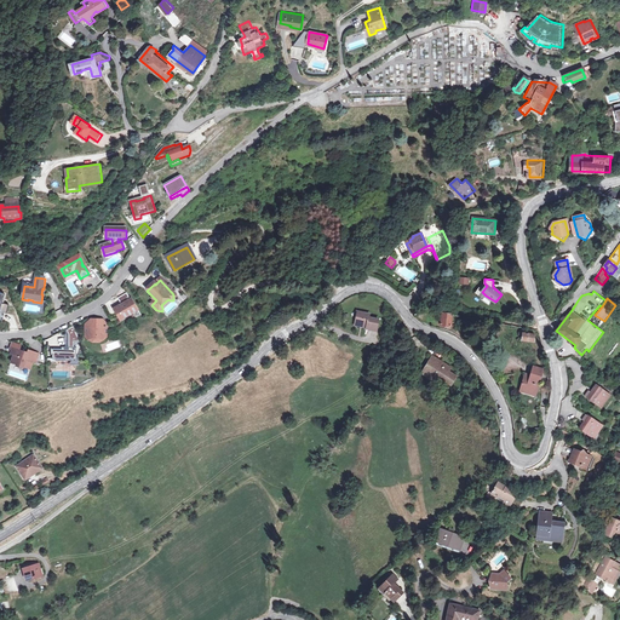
[(115,315),(119,314),(122,320),(126,317),(136,313),(139,311),(133,302),(130,303),(128,302),(127,299),(122,302),(124,304),(113,310),(115,315)]
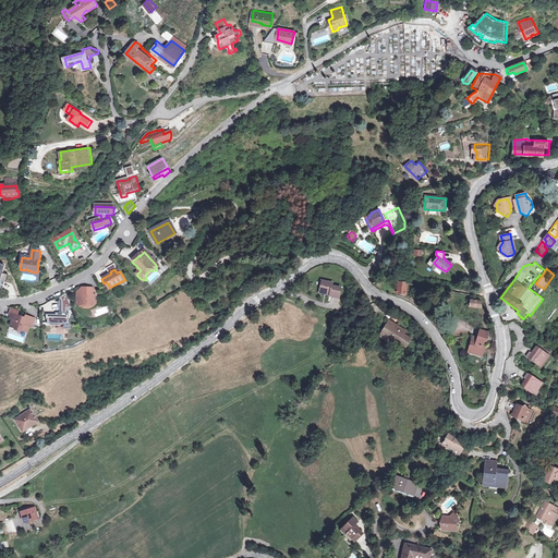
[(405,293),(405,289),(407,283),(398,282),(396,292),(405,293)]
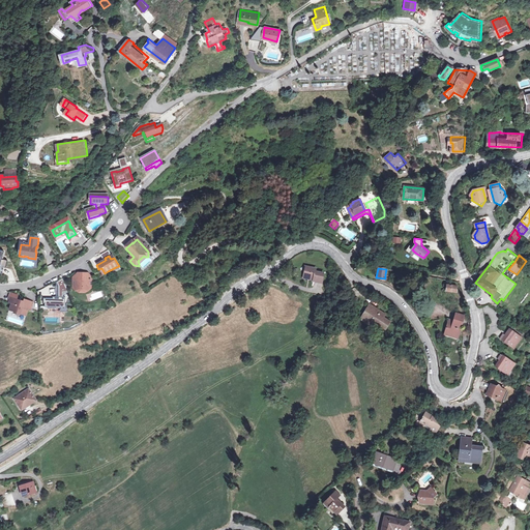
[(321,282),(323,271),(314,269),(313,273),(303,270),(301,280),(311,282),(311,280),(321,282)]
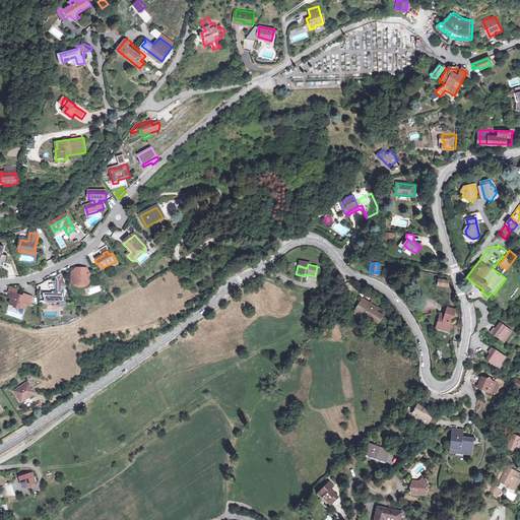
[(76,267),(72,271),(71,282),(74,285),(78,288),(84,288),(88,286),(92,281),(92,273),(87,267),(81,267),(76,267)]
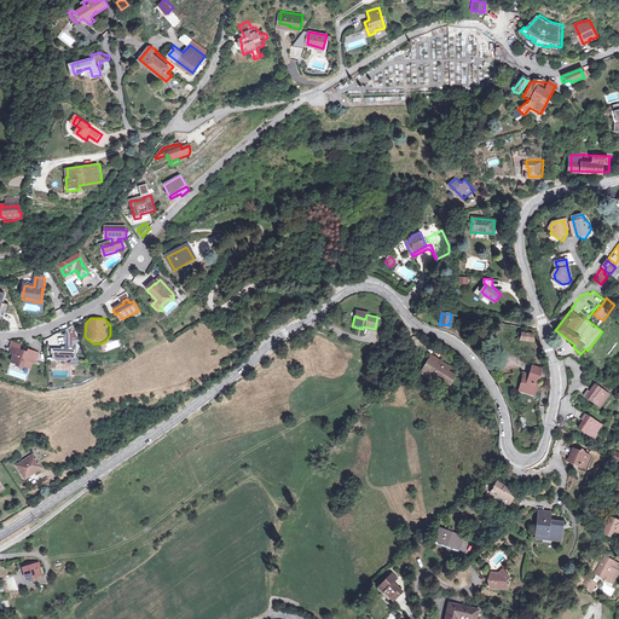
[(79,341),(73,327),(65,329),(68,335),(67,348),(61,348),(59,351),(50,351),(50,360),(64,359),(64,363),(71,363),(79,362),(80,353),(76,354),(75,347),(75,342),(79,341)]
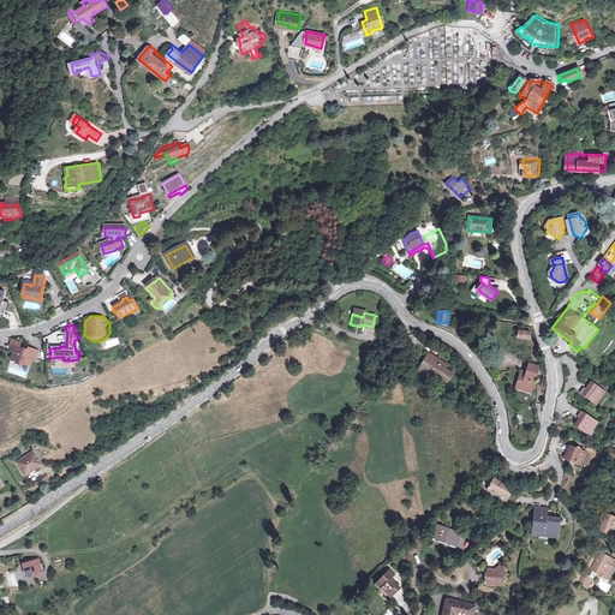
[(13,354),(11,362),(17,364),(16,365),(23,368),(23,366),(30,369),(33,362),(35,362),(39,354),(29,351),(28,353),(13,348),(11,353),(13,354)]
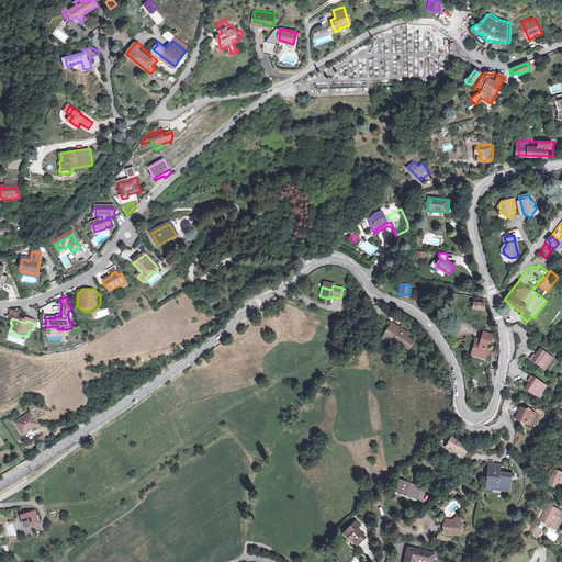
[(393,345),(395,340),(401,345),(402,344),(406,346),(409,340),(404,338),(407,333),(394,325),(391,329),(388,327),(384,334),(386,335),(384,340),(393,345)]
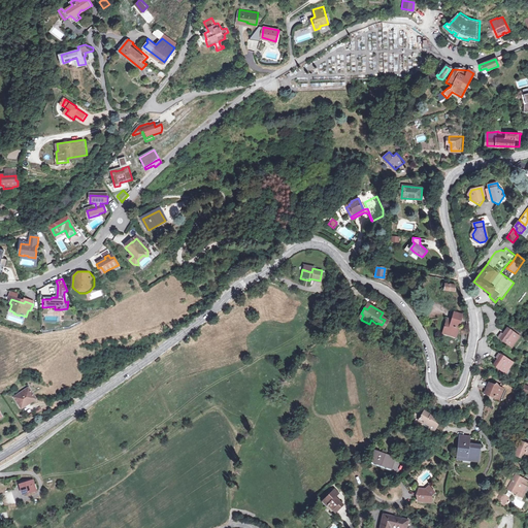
[(455,321),(461,323),(464,315),(458,312),(455,321)]
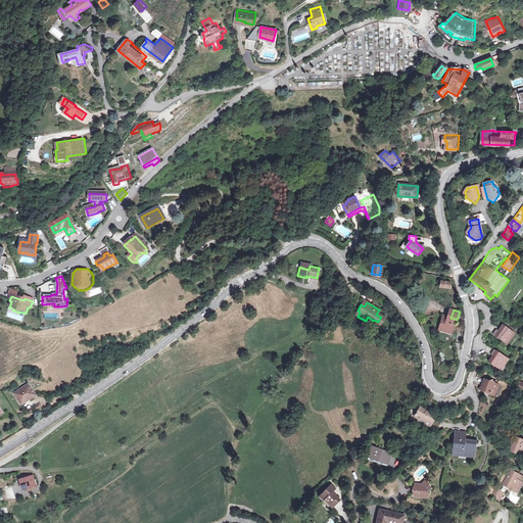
[(457,320),(450,318),(450,319),(443,317),(440,329),(453,333),(457,320)]
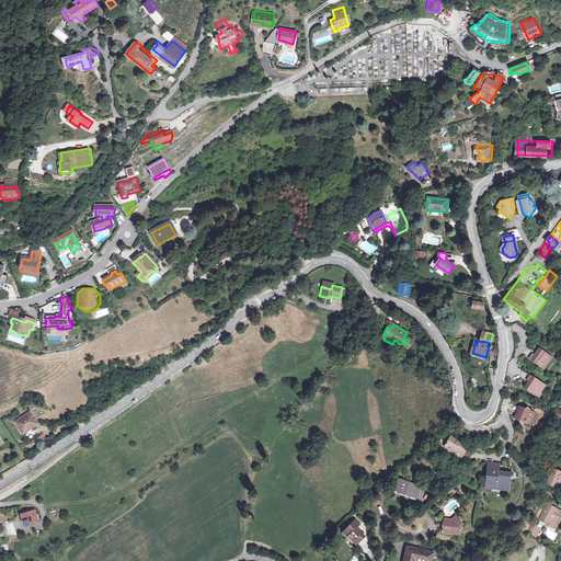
[(550,356),(539,348),(535,355),(531,359),(544,369),(549,363),(547,361),(550,356)]
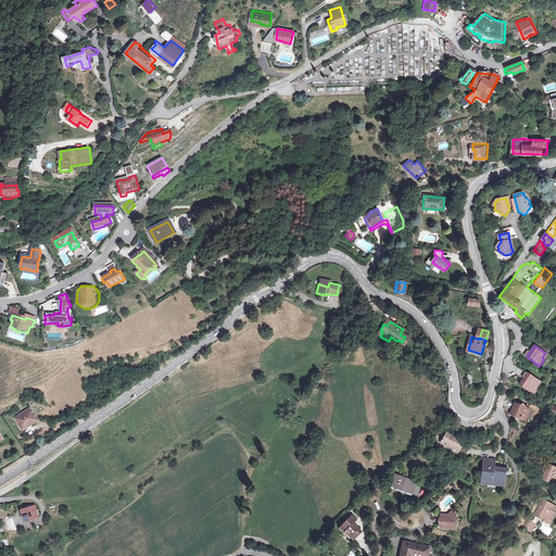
[(535,389),(540,382),(528,374),(525,378),(520,384),(530,392),(533,388),(535,389)]
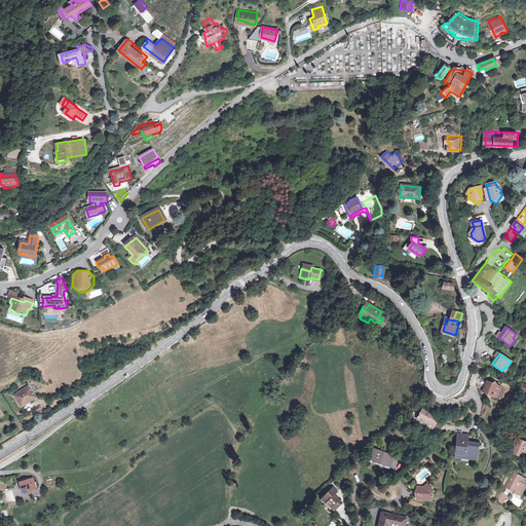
[(488,383),(484,393),(499,399),(503,390),(498,387),(498,385),(493,385),(488,383)]
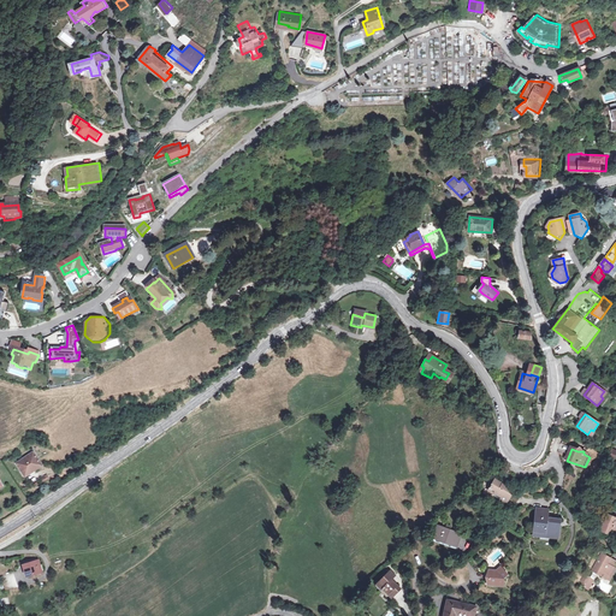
[(41,466),(34,454),(16,463),(24,477),(41,466)]
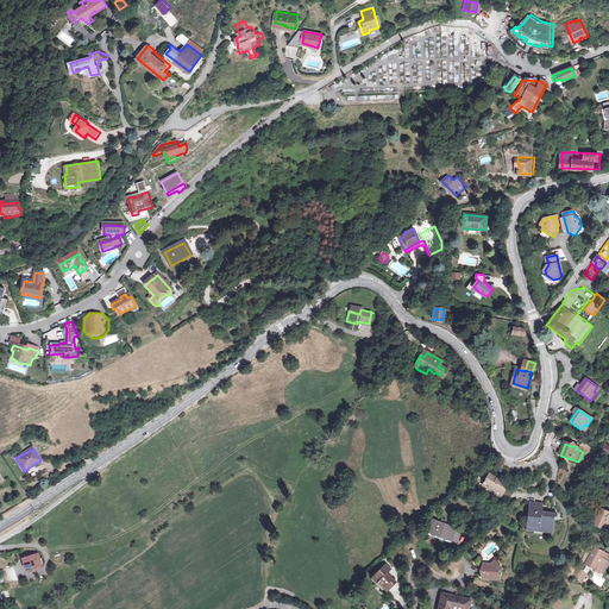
[(490,473),(483,483),(489,487),(488,489),(498,497),(507,484),(490,473)]
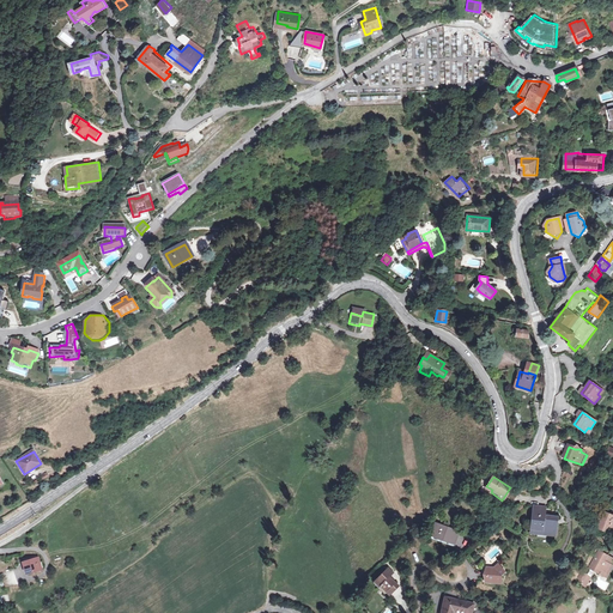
[(546,527),(545,532),(559,533),(560,514),(547,513),(548,503),(536,503),(534,526),(546,527)]
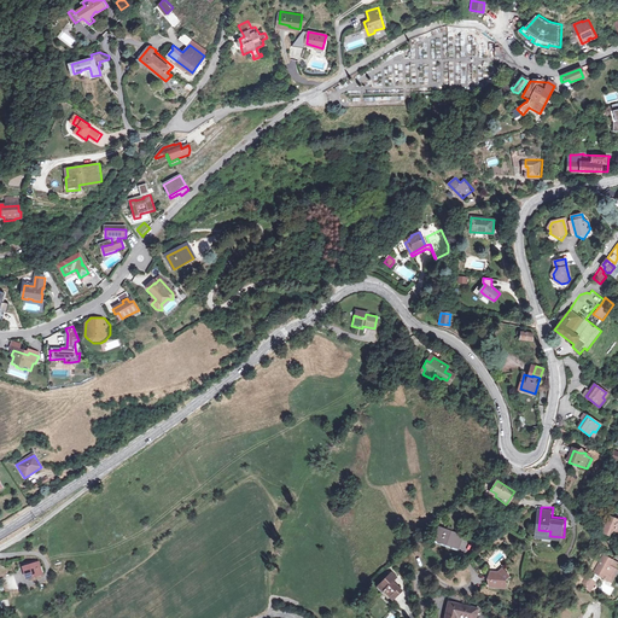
[(607,531),(606,536),(614,538),(617,532),(617,522),(612,519),(607,531)]
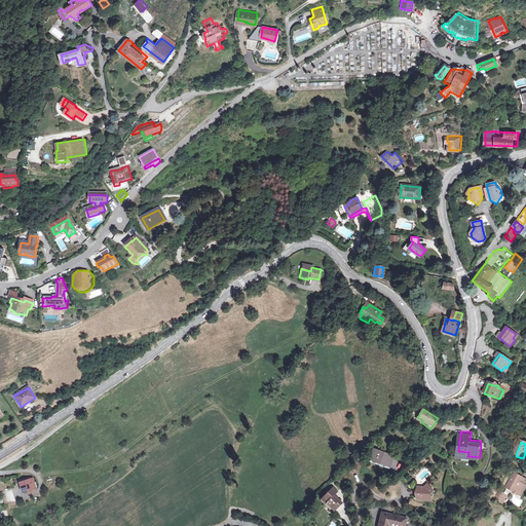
[(383,450),(375,447),(370,459),(390,467),(396,454),(387,451),(388,449),(384,447),(383,450)]
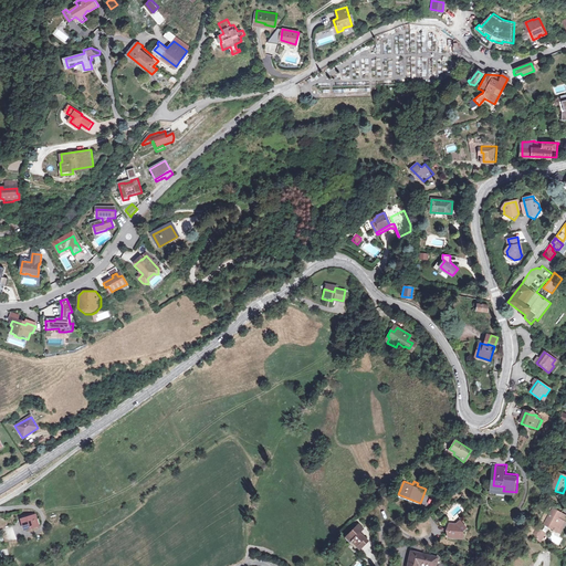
[(553,509),(544,524),(548,526),(558,533),(565,521),(558,517),(561,512),(553,509)]
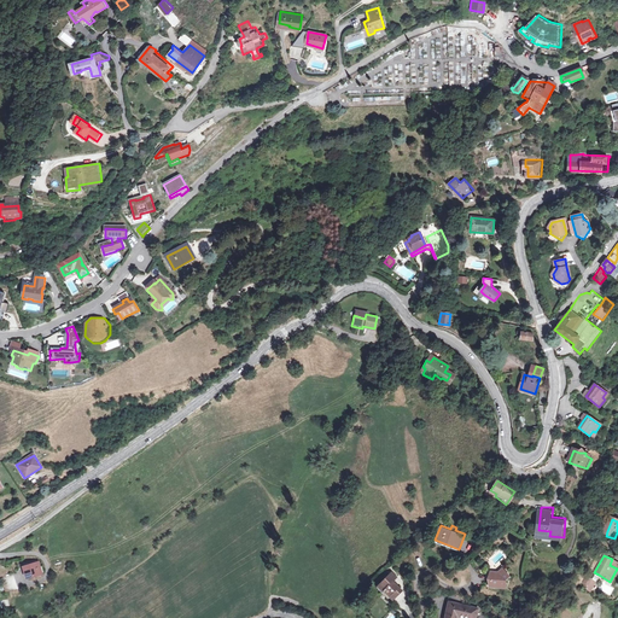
[(39,576),(38,570),(40,569),(39,560),(24,564),(25,572),(23,572),(25,579),(39,576)]
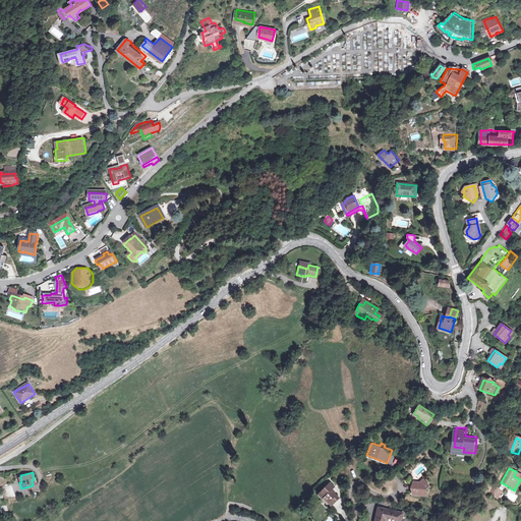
[(404,481),(405,482),(406,483),(408,488),(412,490),(412,493),(419,493),(419,495),(424,495),(425,488),(428,485),(423,479),(420,482),(408,481),(408,478),(404,478),(404,481)]
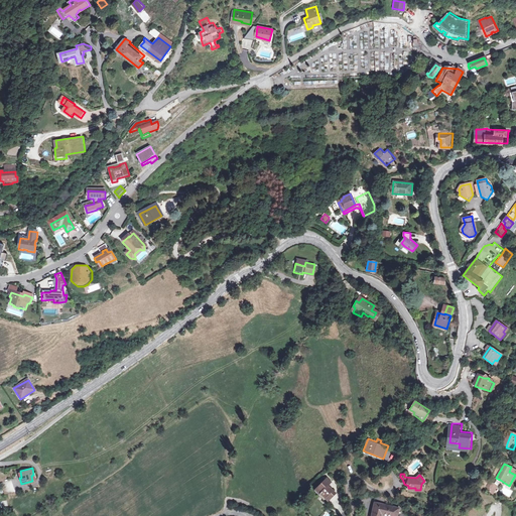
[(314,490),(324,501),(332,494),(329,491),(332,488),(327,481),(314,490)]
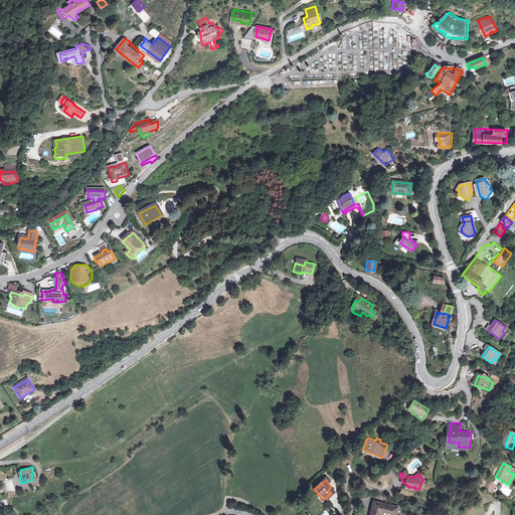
[(493,489),(495,484),(492,483),(488,481),(485,485),(489,487),(493,489)]
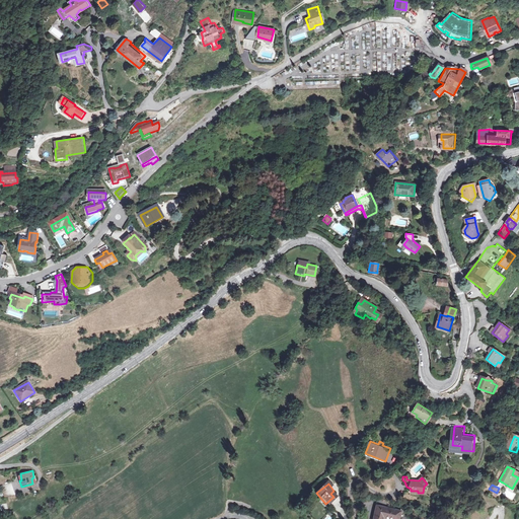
[(377,506),(374,518),(400,518),(402,510),(377,506)]
